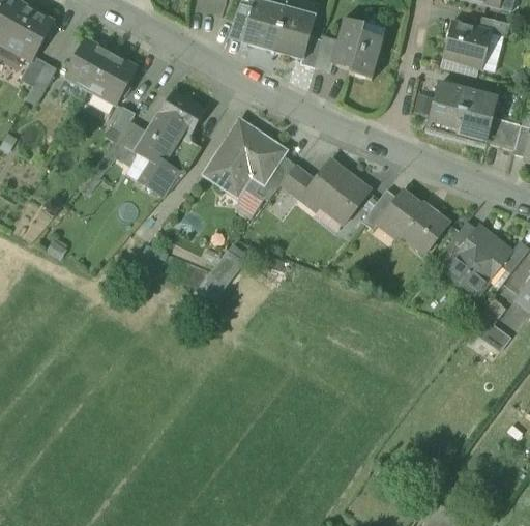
[(0,0),(0,37),(20,2),(15,0),(0,0)]
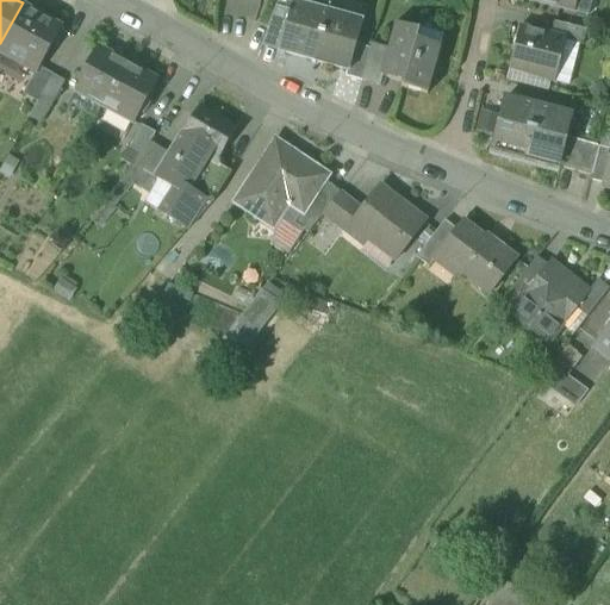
[(287,50),(315,57),(328,10),(293,0),(291,7),(282,39),(290,42),(287,49),(287,50)]
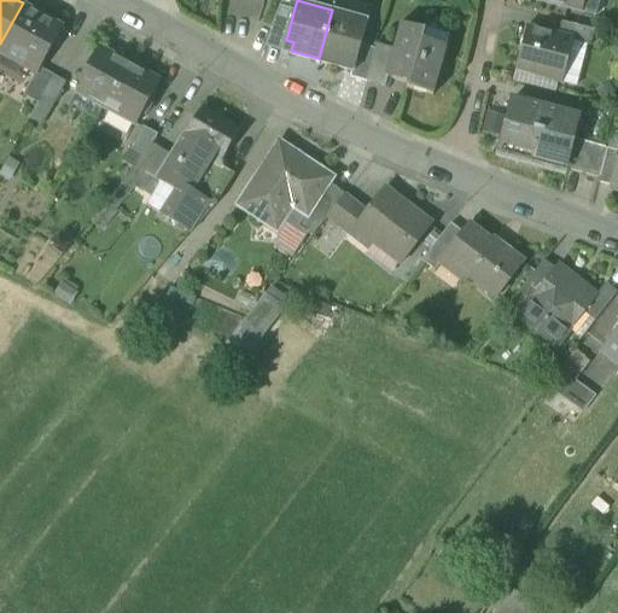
[(583,0),(582,9),(598,13),(600,0),(583,0)]
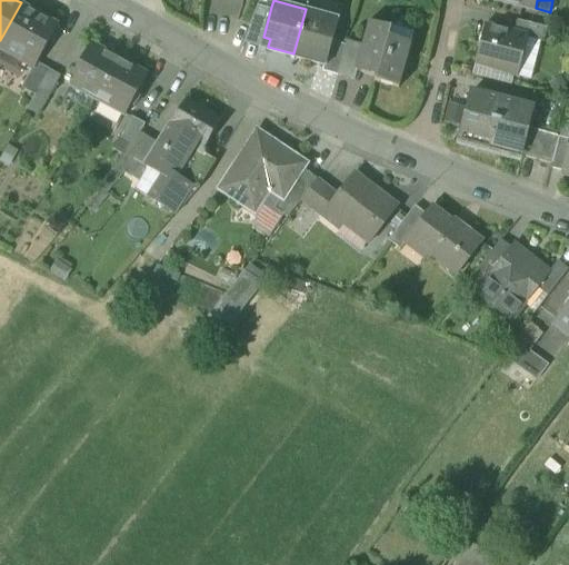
[(58,23),(21,2),(0,40),(0,43),(6,35),(40,55),(58,23)]
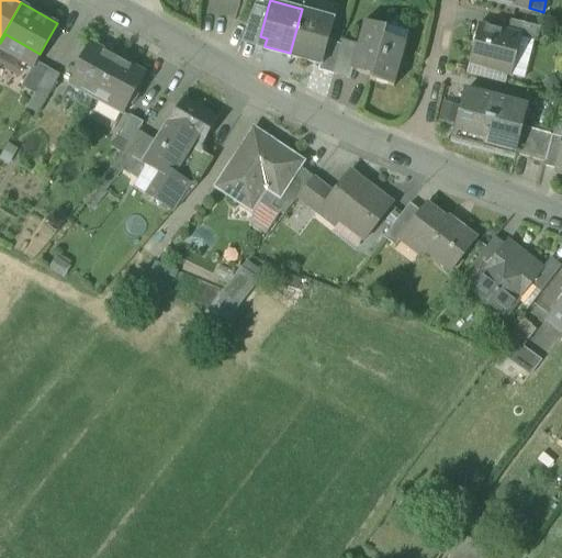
[(244,32),(260,36),(268,7),(254,3),(244,32)]
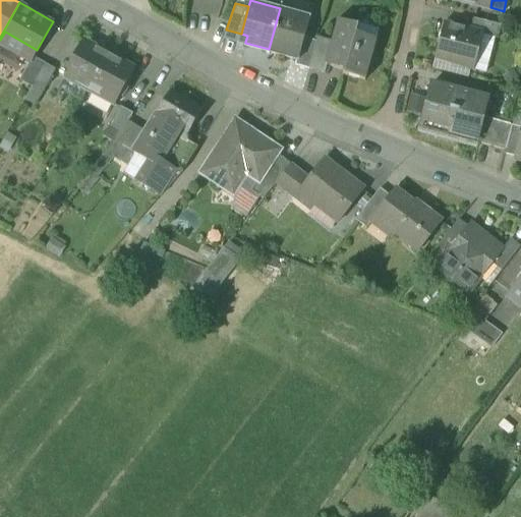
[(311,16),(280,8),(269,49),(293,56),(295,49),(300,50),(298,57),(300,58),(306,35),(311,16)]
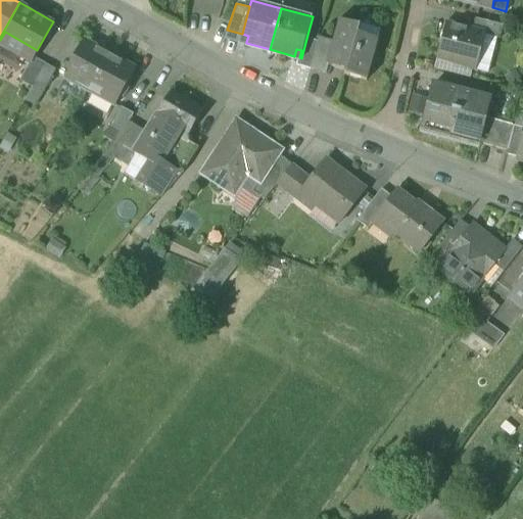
[(497,36),(501,37),(504,22),(475,15),(472,28),(485,31),(485,33),(497,36)]
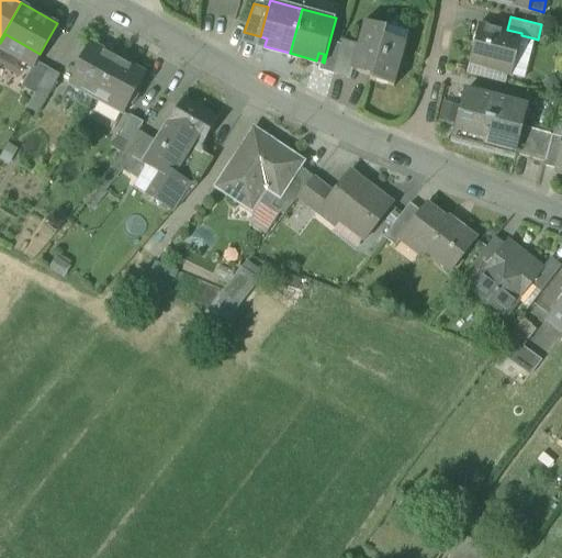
[(370,77),(394,84),(406,40),(383,33),(385,24),(364,19),(358,42),(350,67),(352,67),(358,69),(366,66),(372,68),(370,77)]
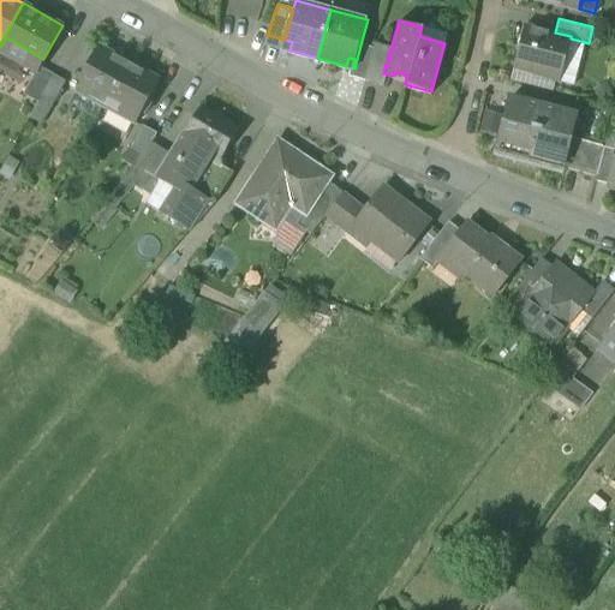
[(556,77),(560,78),(571,39),(571,36),(555,33),(524,24),(513,66),(556,77)]
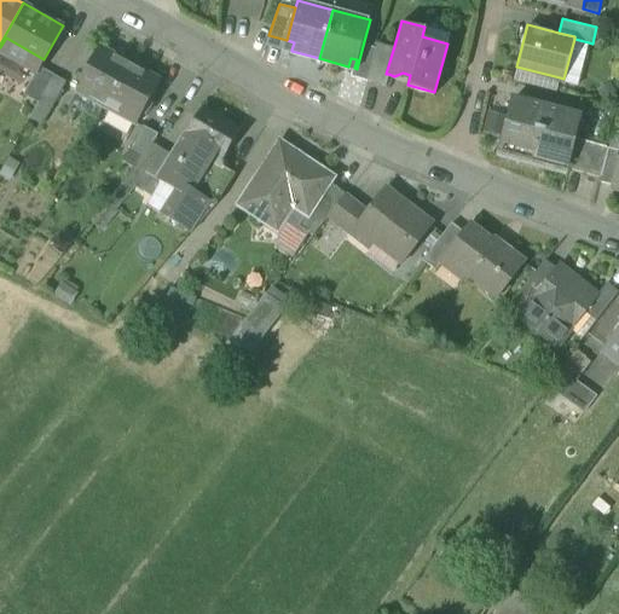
[(450,34),(424,27),(422,36),(447,44),(450,34)]
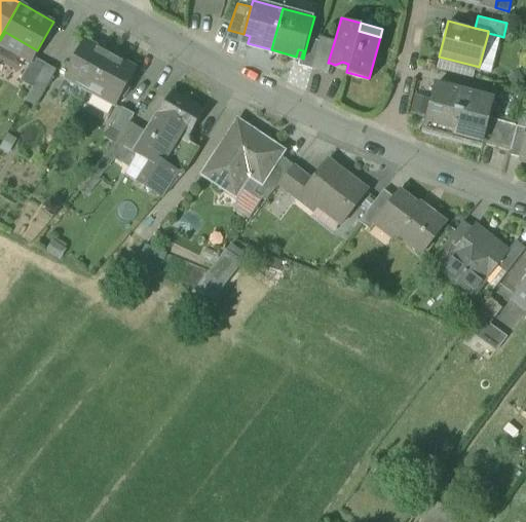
[(5,32),(0,40),(0,41),(31,59),(32,60),(34,56),(37,50),(5,32)]
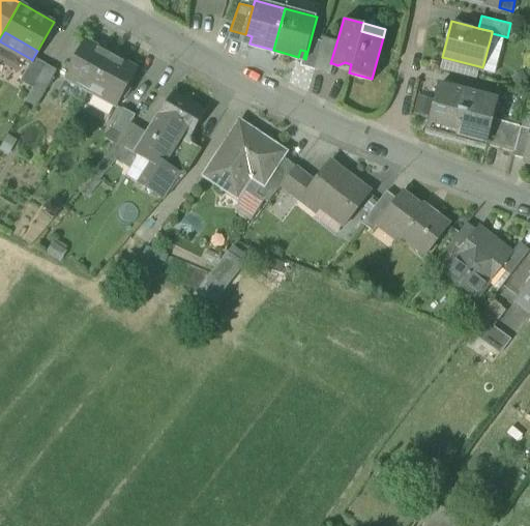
[(492,33),(482,67),(482,69),(495,72),(504,36),(492,33)]
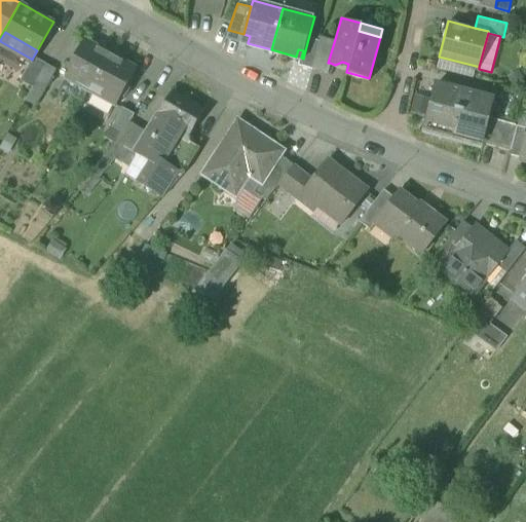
[(299,63),(312,67),(320,38),(309,35),(303,59),(301,58),(299,63)]
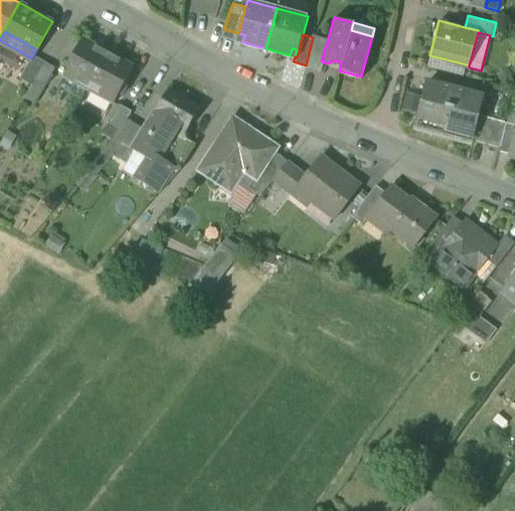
[(314,34),(313,37),(306,65),(321,69),(323,61),(321,61),(328,38),(314,34)]
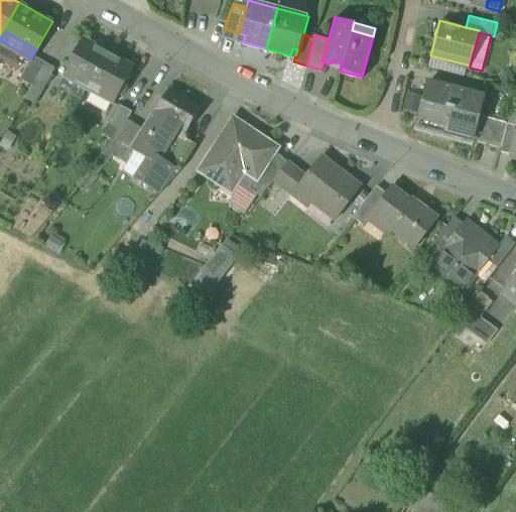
[(83,37),(65,71),(63,71),(89,85),(107,51),(83,37)]
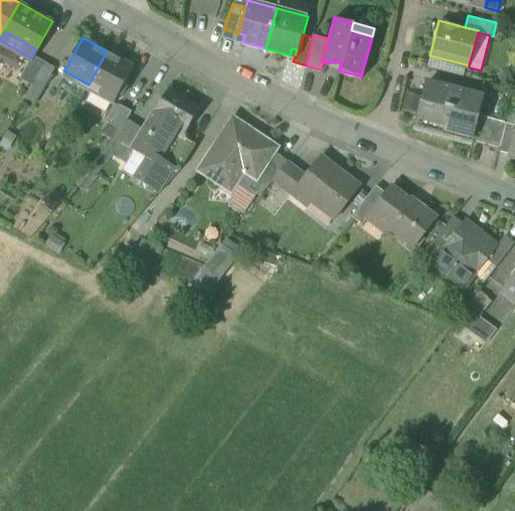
[(119,58),(107,51),(89,84),(87,88),(114,102),(133,65),(120,58),(119,58)]
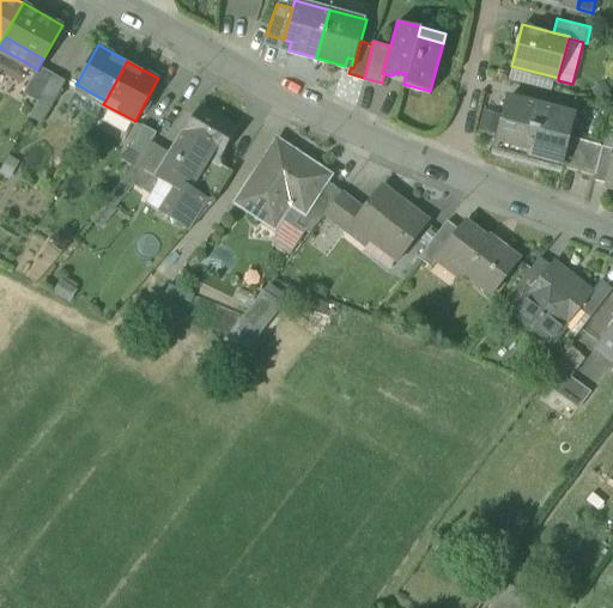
[(24,91),(38,98),(53,72),(40,65),(37,70),(36,68),(24,91)]
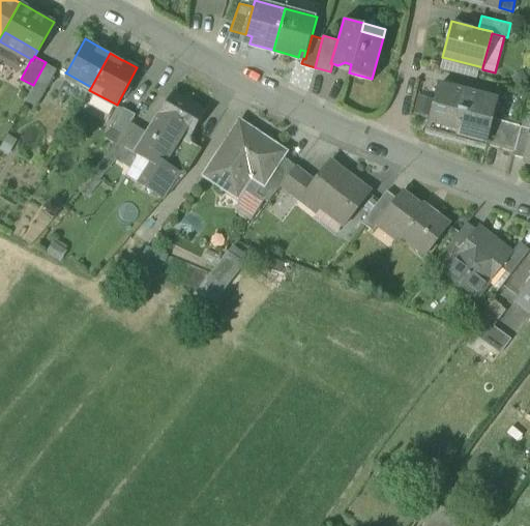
[(476,77),(479,66),(442,57),(440,67),(476,77)]
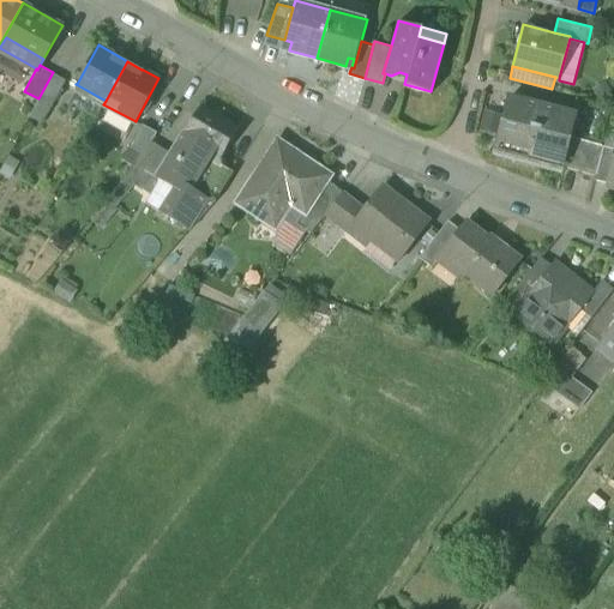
[(66,79),(53,72),(38,98),(50,106),(66,79)]
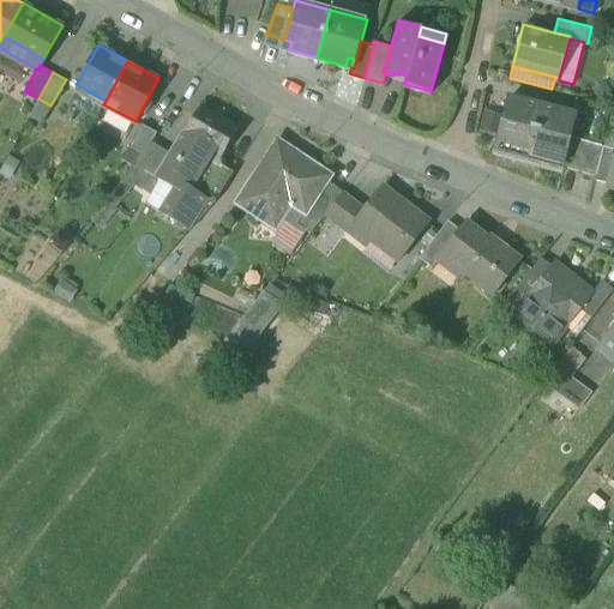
[(613,96),(613,91),(606,78),(591,86),(602,103),(613,96)]
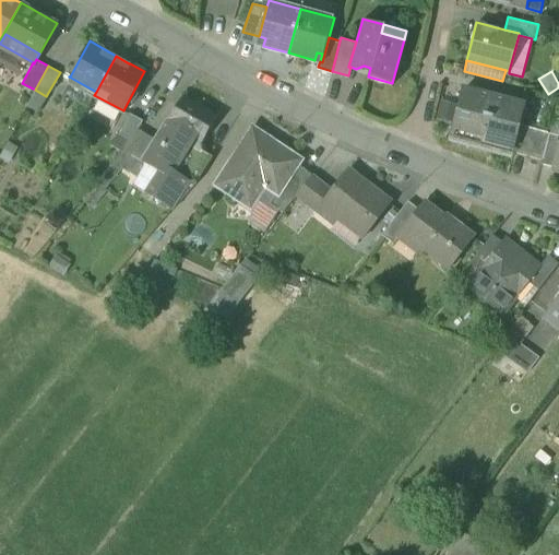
[(94,95),(96,92),(69,77),(70,77),(67,74),(64,79),(58,91),(87,107),(94,95)]
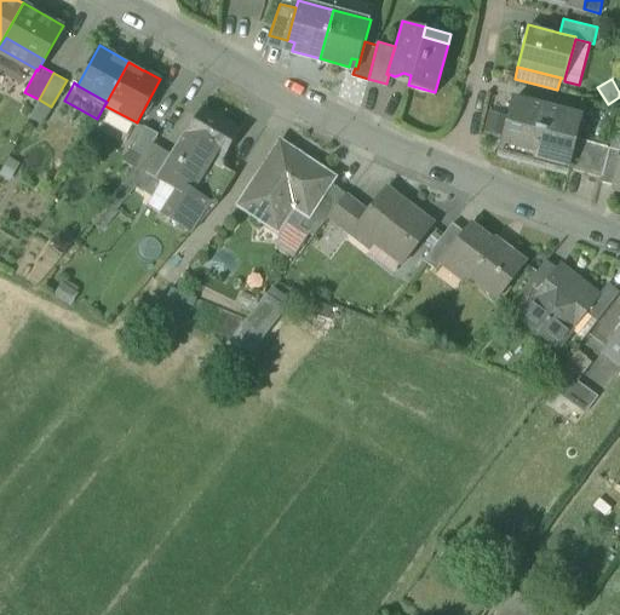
[(503,143),(568,160),(574,137),(580,113),(515,97),(503,143)]
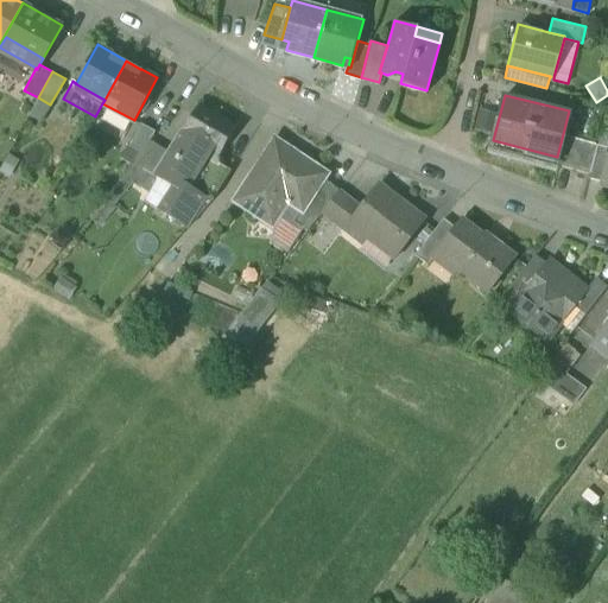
[(40,121),(50,105),(38,97),(29,114),(40,121)]
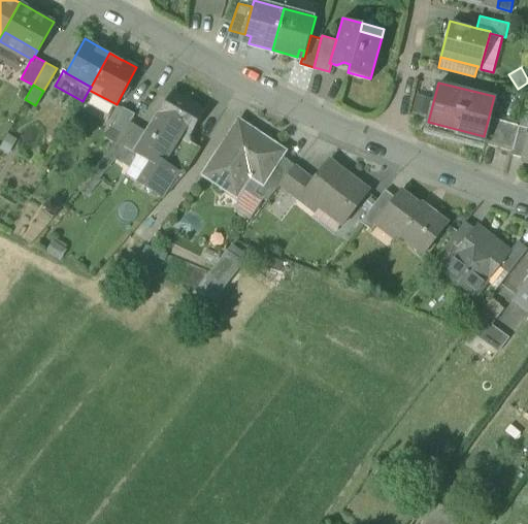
[(138,182),(163,197),(186,171),(200,148),(191,141),(191,140),(191,133),(205,108),(172,89),(147,131),(135,152),(134,152),(137,154),(151,162),(138,182)]
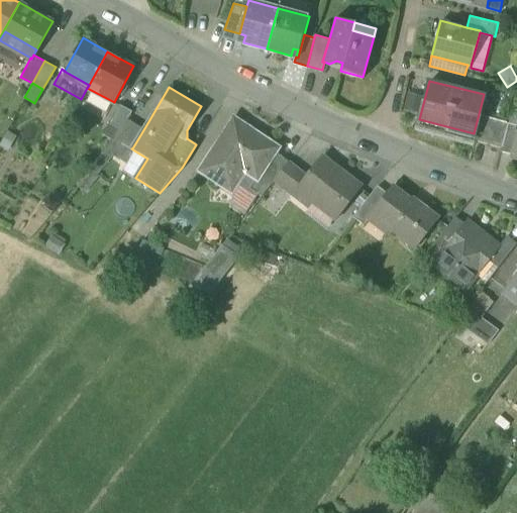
[(109,123),(119,129),(127,117),(131,110),(119,103),(109,123)]
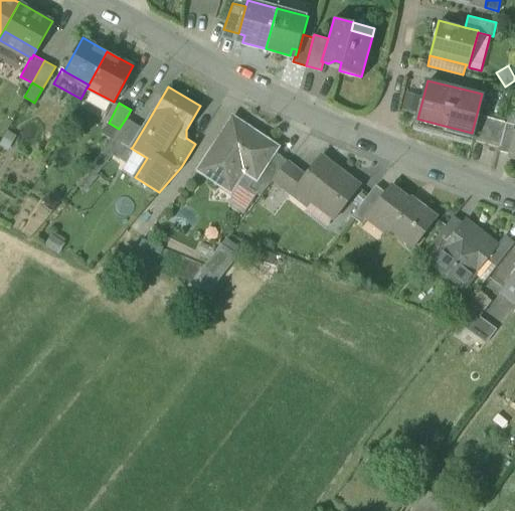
[(473,139),(500,146),(506,122),(477,114),(472,133),(474,134),(473,139)]
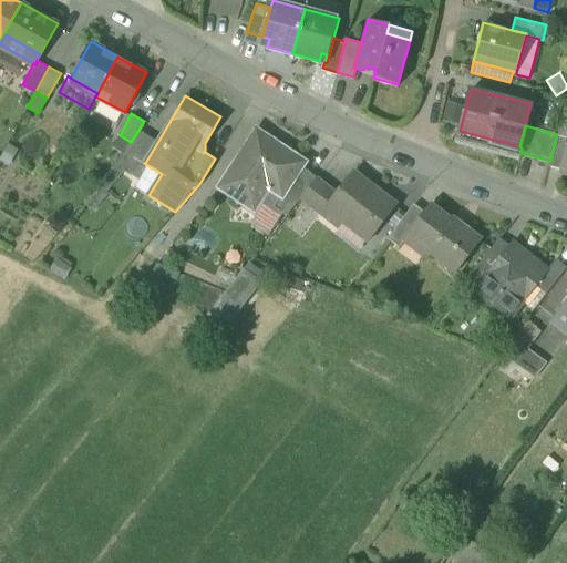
[(240,152),(233,164),(255,178),(270,188),(280,195),(281,196),(302,165),(305,161),(270,137),(271,136),(257,126),(247,142),(246,141),(239,151),(240,152)]
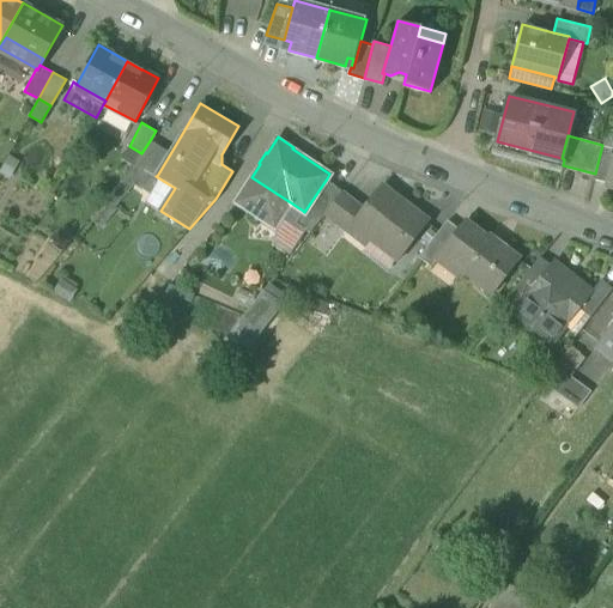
[(171,152),(151,139),(141,153),(134,162),(157,176),(171,152)]
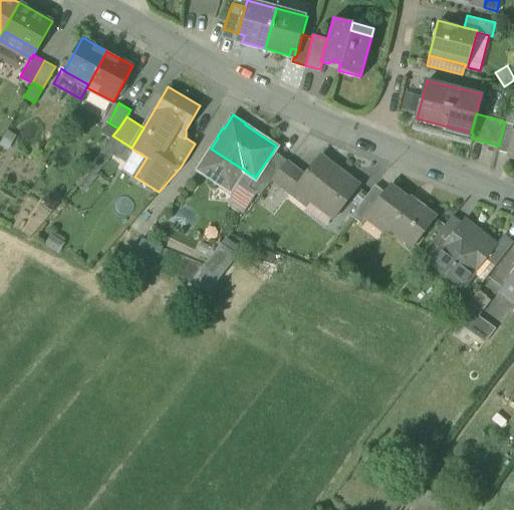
[(498,150),(510,153),(513,135),(513,123),(506,121),(505,121),(499,146),(498,150)]
